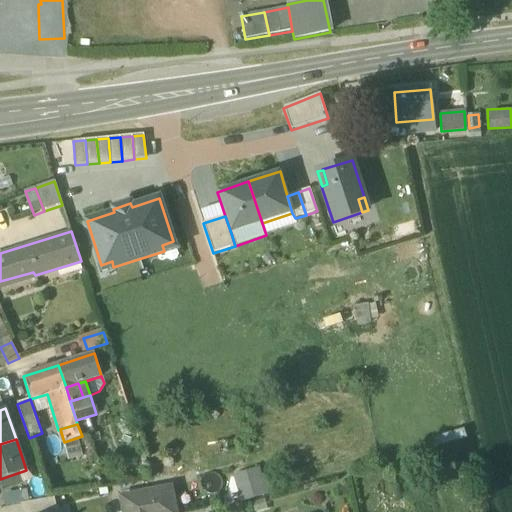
[(257,465),(230,474),(240,501),(267,491),(257,465)]
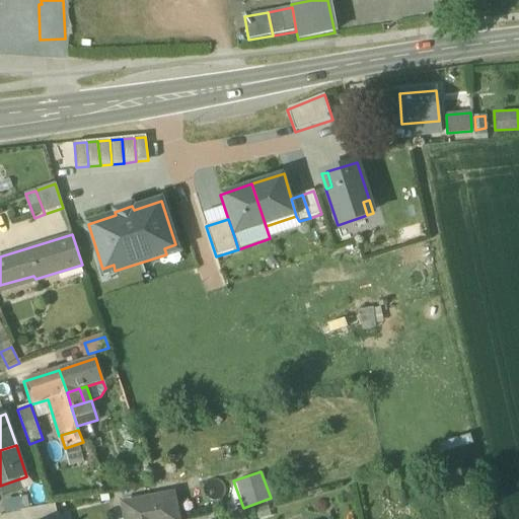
[(123,505),(126,518),(178,518),(174,494),(173,495),(123,505)]
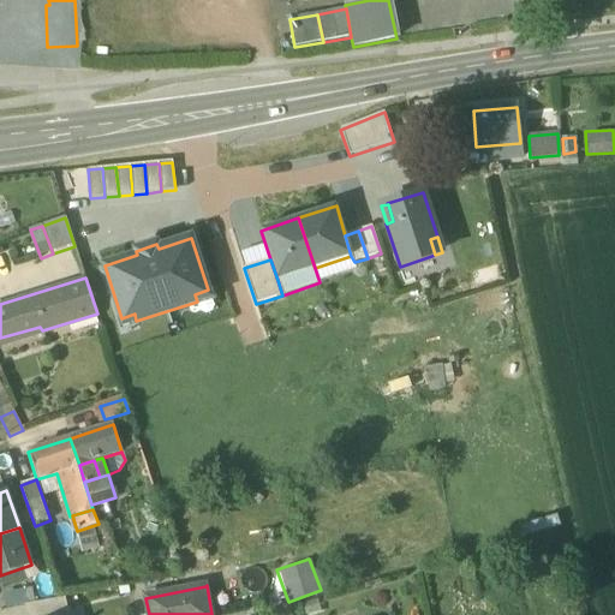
[(9,595),(11,609),(37,604),(35,590),(9,595)]
